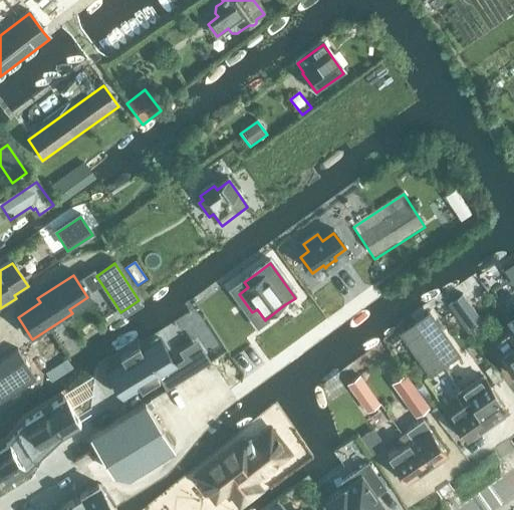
[(482,322),(464,296),(450,306),(469,332),(482,322)]
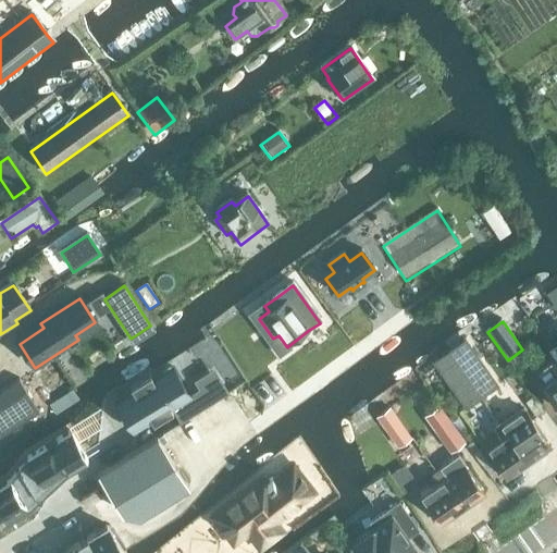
[(449,356),(480,400),(496,388),(466,344),(449,356)]
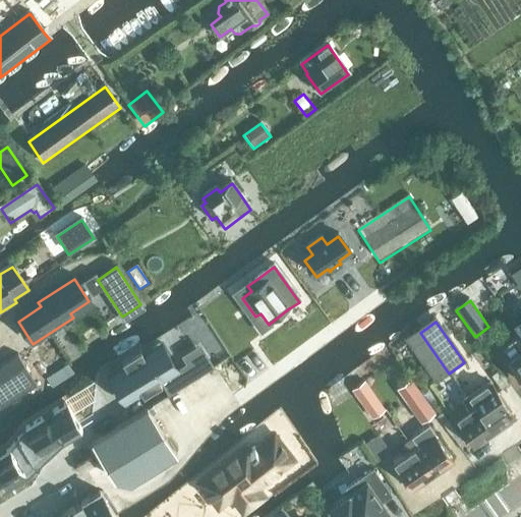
[(449,374),(420,333),(407,342),(437,383),(449,374)]
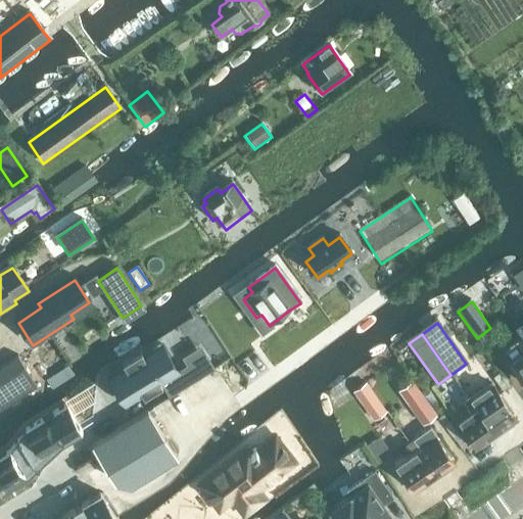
[(522,338),(514,344),(522,356),(512,363),(522,379),(522,338)]
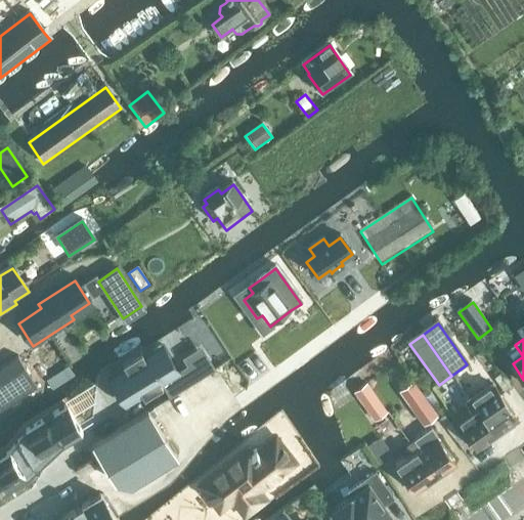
[(125,370),(111,378),(127,406),(142,397),(143,398),(162,388),(161,386),(164,384),(166,388),(180,379),(161,347),(143,358),(141,355),(123,366),(125,370)]
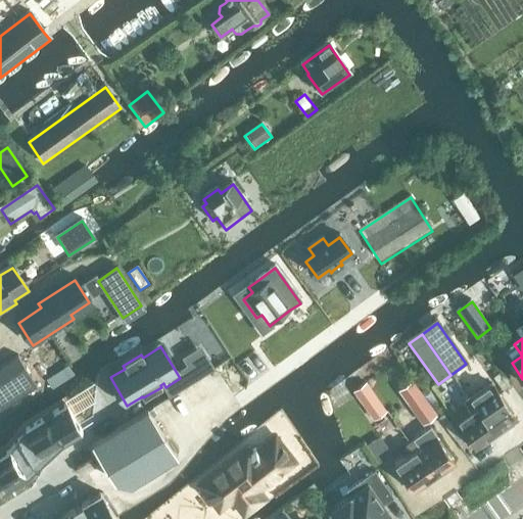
[(0,412),(37,388),(18,359),(1,370),(6,379),(0,382),(0,412)]
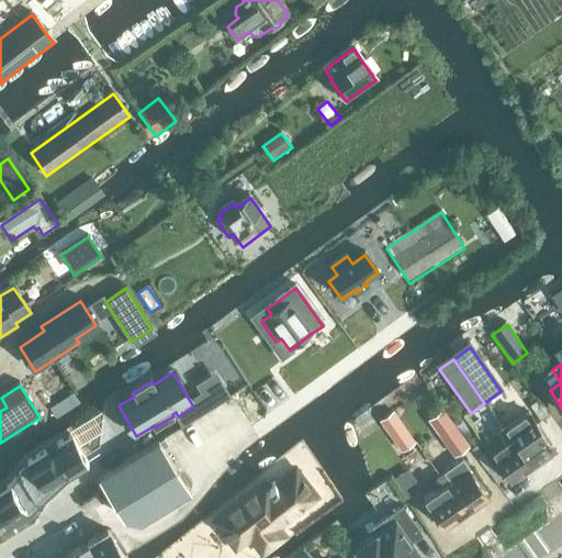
[(193,406),(178,416),(184,427),(218,408),(212,395),(193,406)]
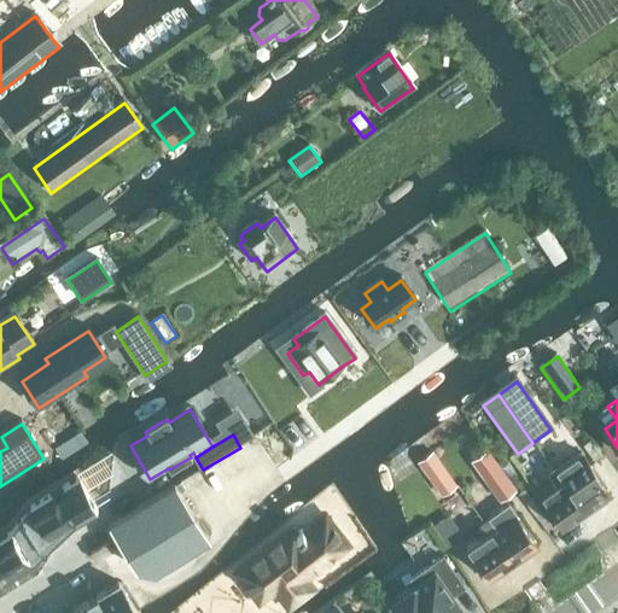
[(483,525),(512,567),(538,548),(517,518),(513,520),(507,511),(520,501),(487,453),(472,463),(502,507),(485,519),(488,521),(483,525)]
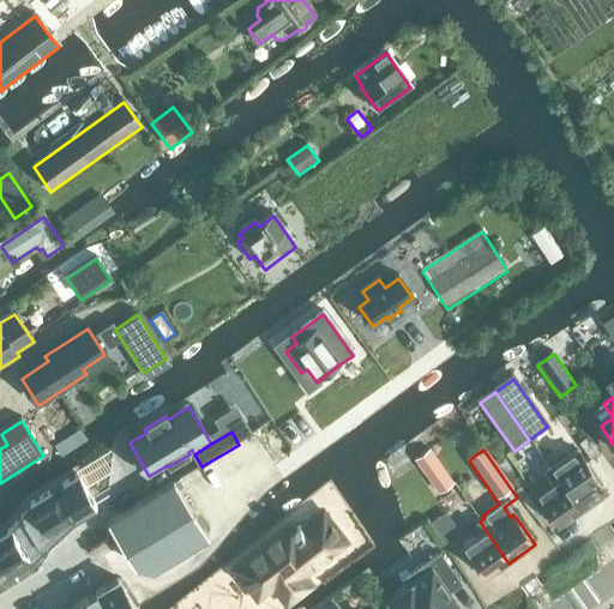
[(577,452),(551,470),(582,512),(607,494),(577,452)]
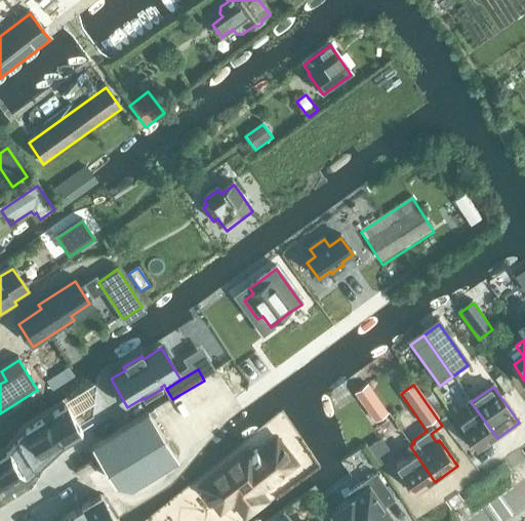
[(386,414),(365,389),(355,396),(376,423),(386,414)]
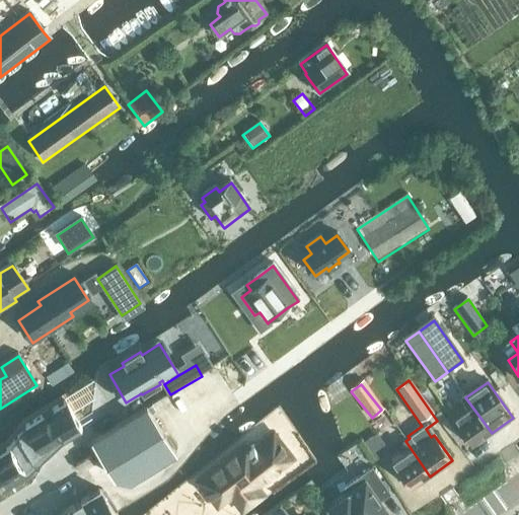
[(471,447),(492,433),(465,397),(462,400),(468,410),(452,421),(471,447)]
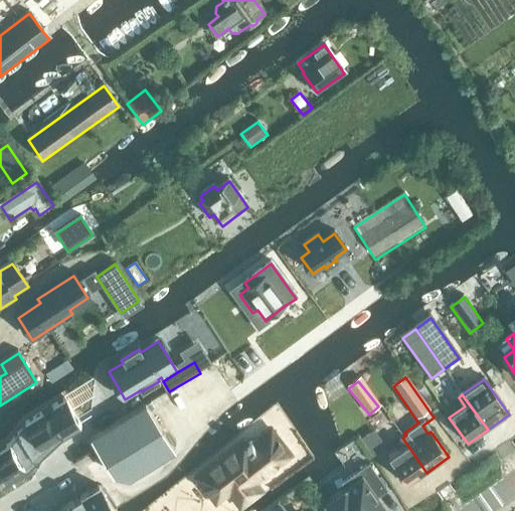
[(65,401),(25,426),(44,457),(45,459),(64,440),(78,432),(75,428),(80,424),(65,401)]
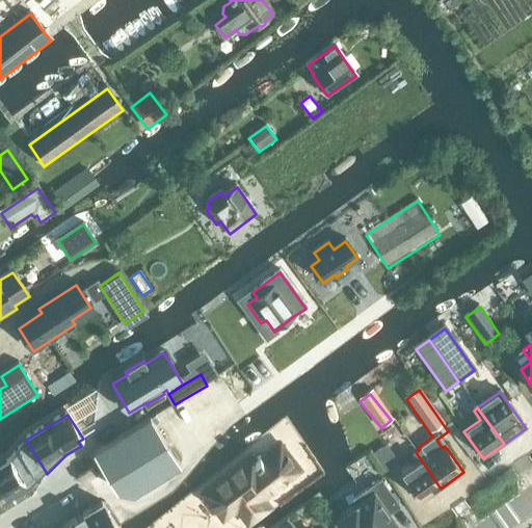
[(150,420),(94,455),(116,492),(132,497),(179,467),(150,420)]
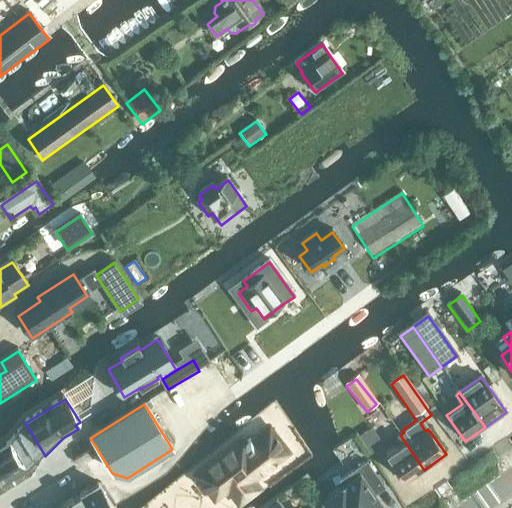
[(10,444),(0,450),(0,488),(27,472),(24,467),(33,461),(33,462),(35,461),(35,460),(44,454),(25,423),(17,434),(10,444)]
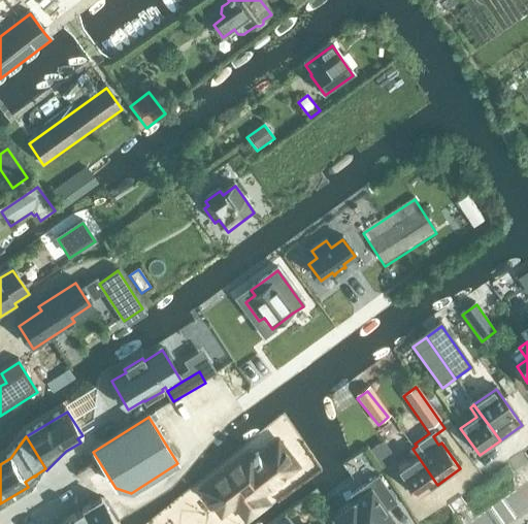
[(437,485),(413,449),(408,452),(415,461),(399,472),(418,499),(437,485)]
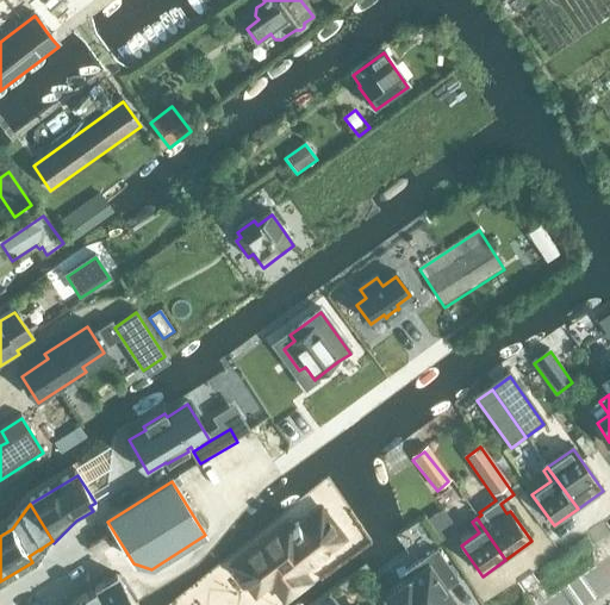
[(232,568),(256,599),(275,584),(284,596),(302,581),(299,577),(334,550),(310,521),(300,529),(299,526),(293,530),(290,525),(232,568)]
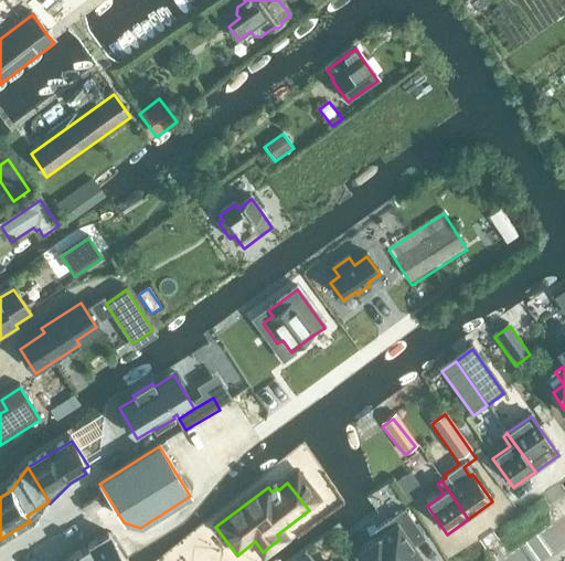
[(424,539),(405,512),(376,532),(381,539),(358,554),(361,560),(417,560),(419,559),(412,548),(424,539)]
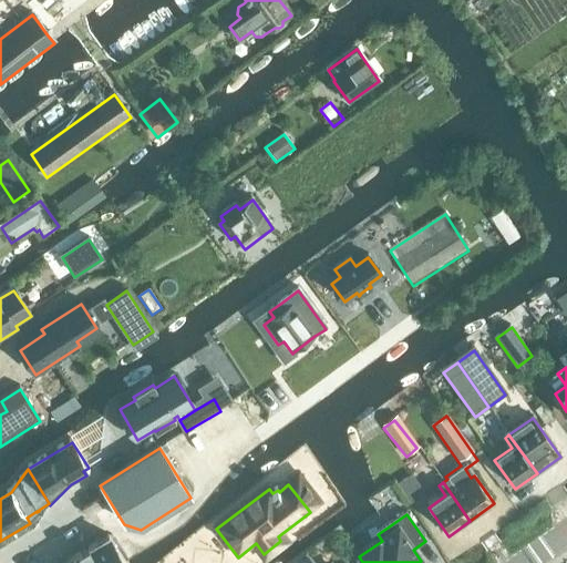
[(109,538),(68,562),(124,562),(109,538)]
